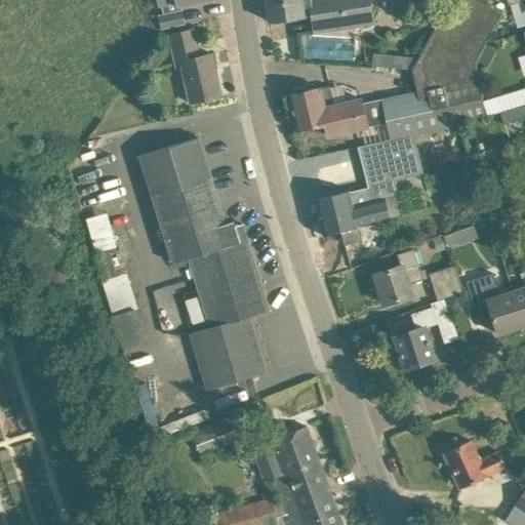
[(266,0),(270,22),(303,16),(303,19),(313,18),(315,34),(372,25),(369,0),(266,0)]
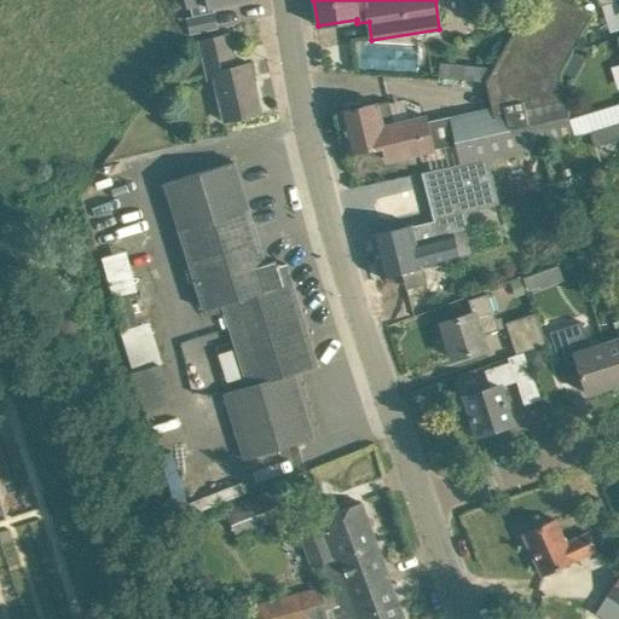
[(450,119),(461,165),(487,158),(533,149),(533,148),(572,137),(568,119),(557,74),(590,15),(562,0),(526,0),(492,68),(486,82),(492,109),(450,119)]
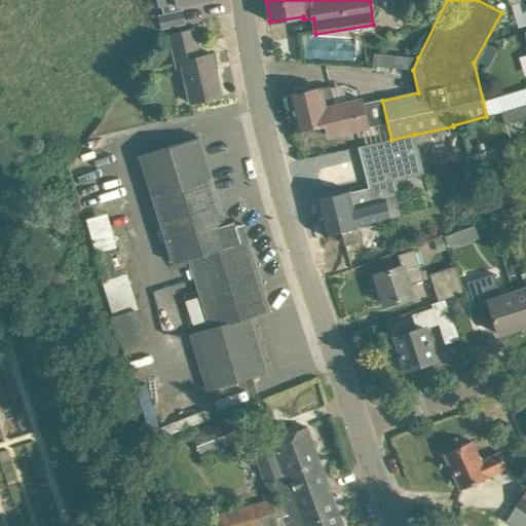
[(158,14),(161,29),(184,24),(181,9),(158,14)]
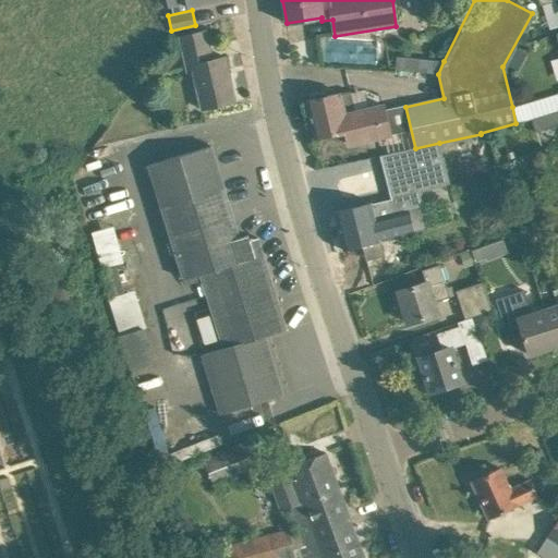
[(211,59),(205,31),(179,36),(187,71),(192,70),(202,109),(235,101),(225,57),(211,59)]
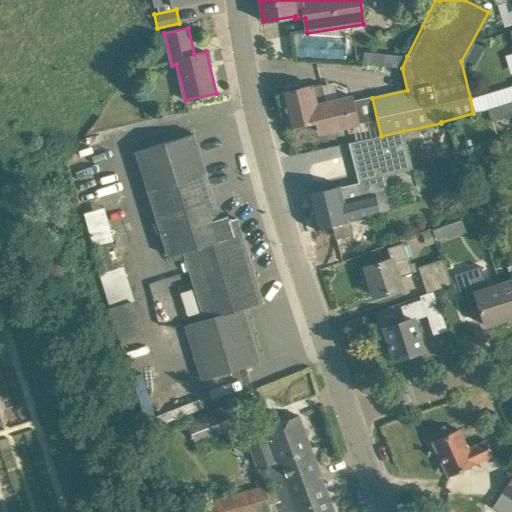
[(401,72),(401,53),(362,52),(362,71),(401,72)]
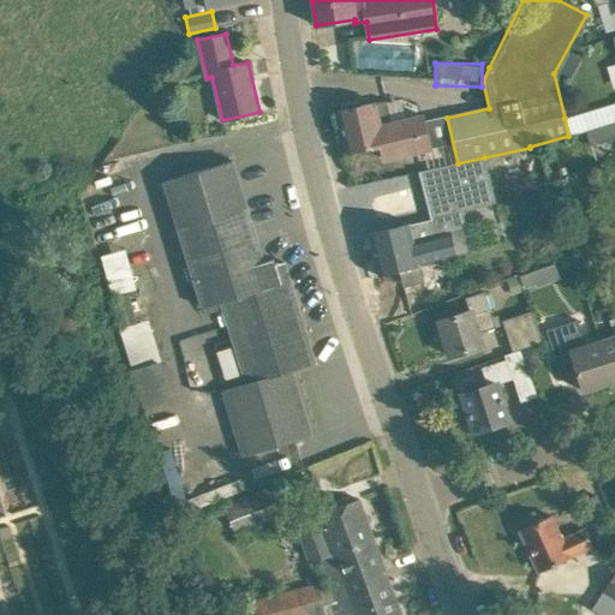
[(347,153),(381,144),(394,141),(390,124),(384,102),(375,105),(374,101),(338,111),(347,153)]
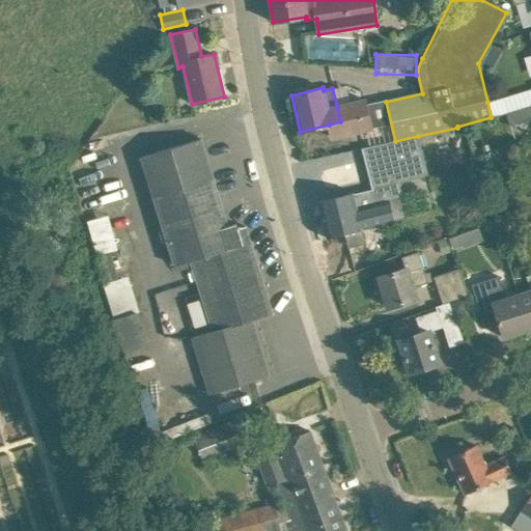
[(329,124),(332,137),(370,128),(364,101),(337,107),(340,121),(329,124)]
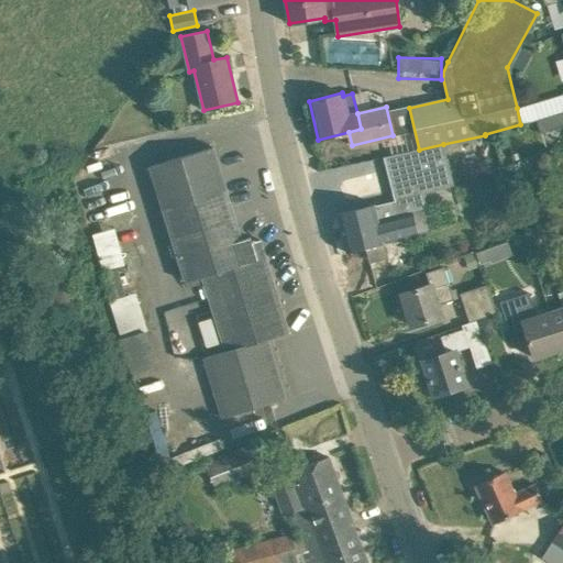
[(562,111),(536,120),(540,133),(562,125),(562,111)]
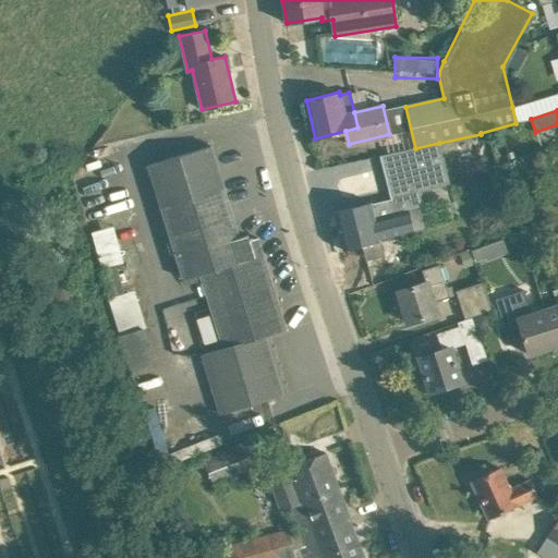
[(363,245),(366,258),(384,255),(380,241),(425,231),(415,193),(450,184),(439,143),(415,148),(379,155),(391,198),(371,204),(371,202),(334,211),(343,250),(363,245)]
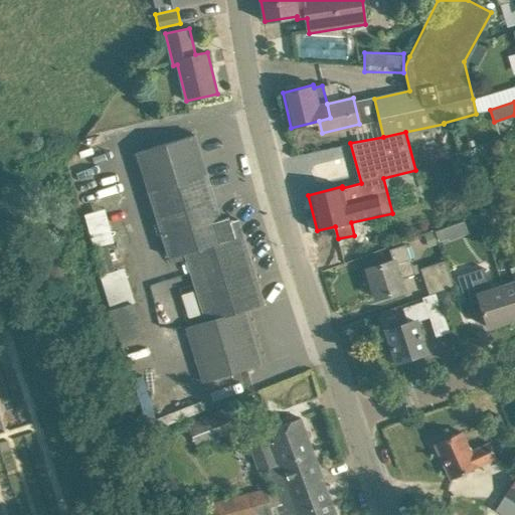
[(261,364),(244,310),(264,304),(241,232),(234,235),(228,216),(220,219),(194,134),(138,152),(170,258),(186,252),(207,321),(186,327),(203,382),(261,364)]
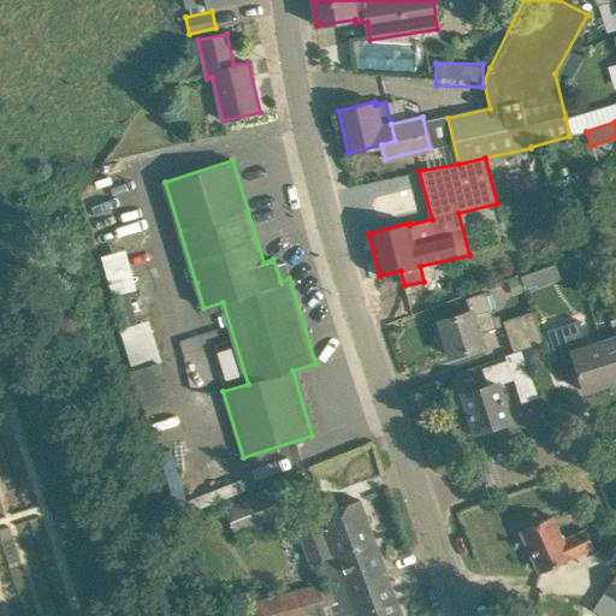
[(126,248),(102,253),(110,294),(134,290),(126,248)]
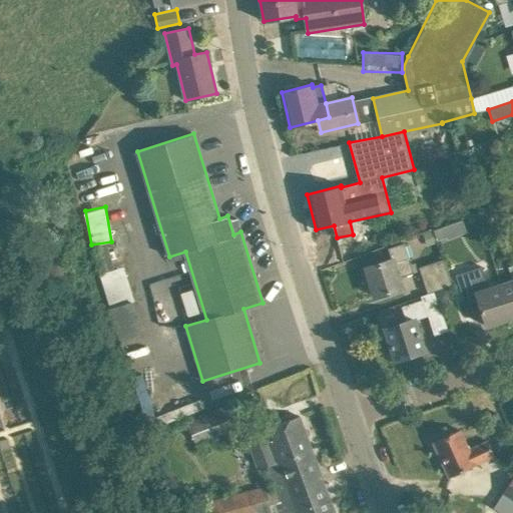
[(442,226),(433,230),(437,240),(446,237),(442,226)]
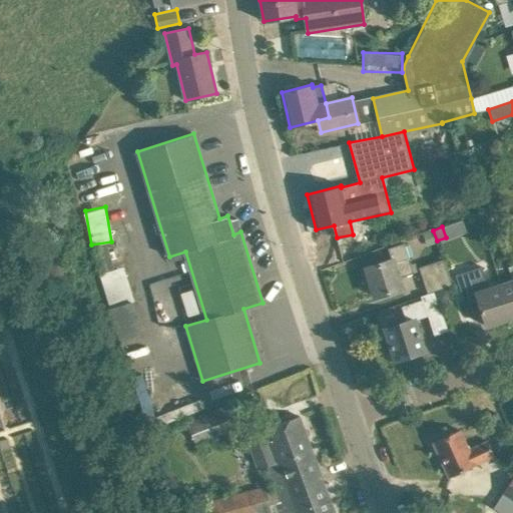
[(388,247),(392,259),(366,267),(376,297),(402,289),(399,278),(414,273),(405,242),(388,247)]
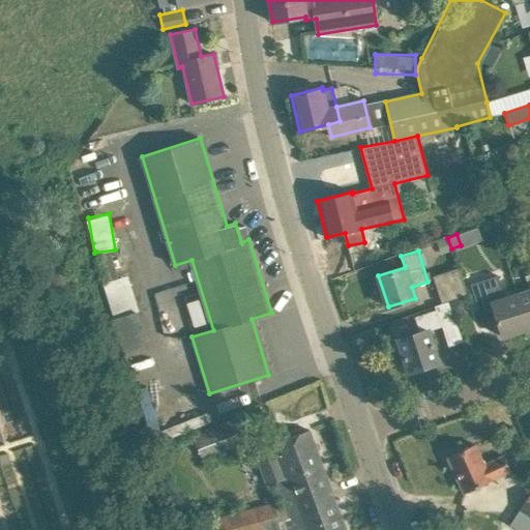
[(111,253),(98,257),(107,282),(118,278),(111,253)]
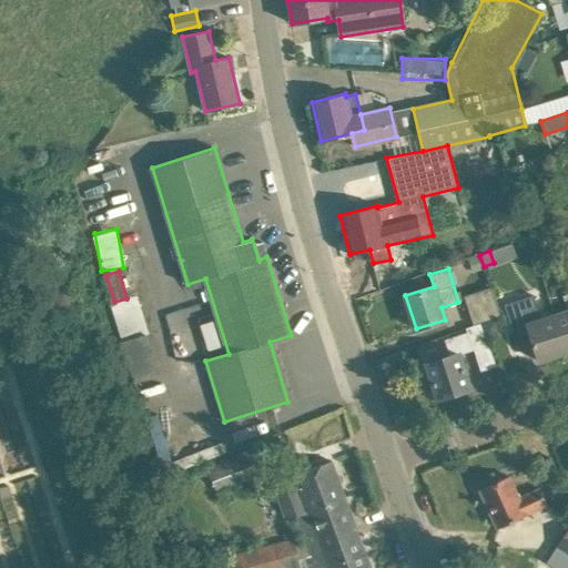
[(465,295),(474,325),(480,323),(494,318),(499,316),(490,287),(465,295)]
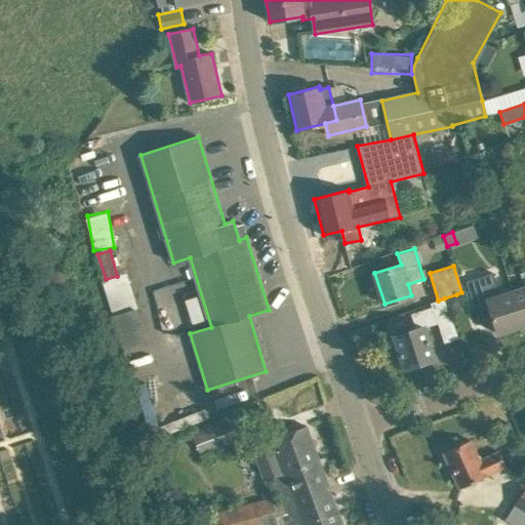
[(524,286),(512,290),(523,326),(524,324),(524,271),(520,273),(524,286)]
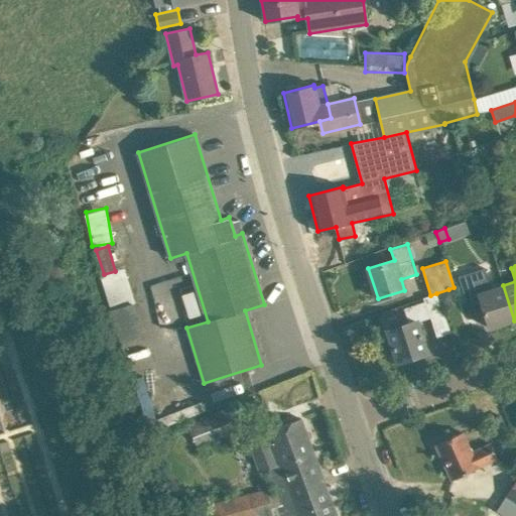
[(514,320),(503,285),(491,289),(485,268),(459,276),(468,307),(482,303),(490,328),(514,320)]
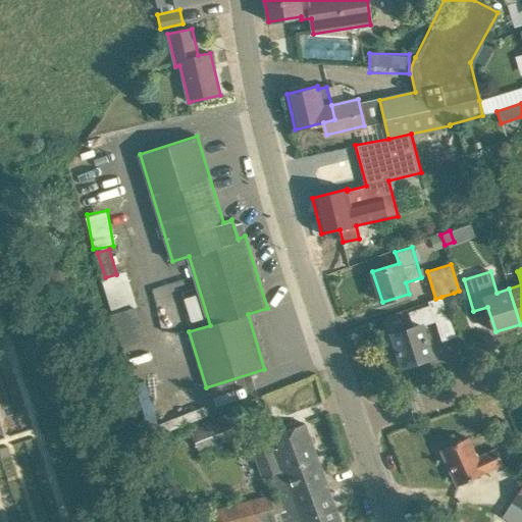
[(454,293),(441,297),(446,309),(455,307),(457,300),(454,293)]
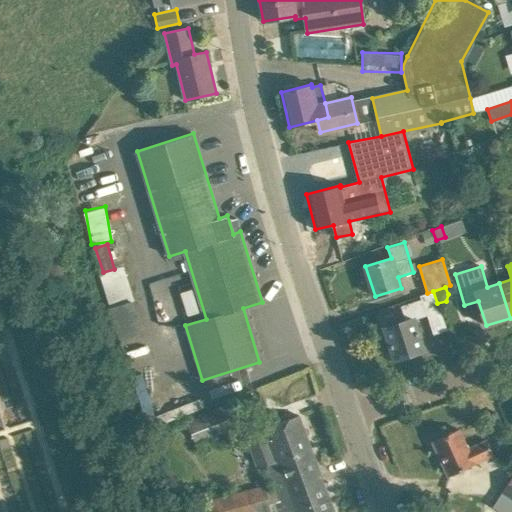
[(427,293),(420,295),(421,299),(400,306),(405,321),(385,327),(394,358),(423,349),(414,319),(427,315),(433,334),(447,330),(437,303),(433,291),(427,293)]
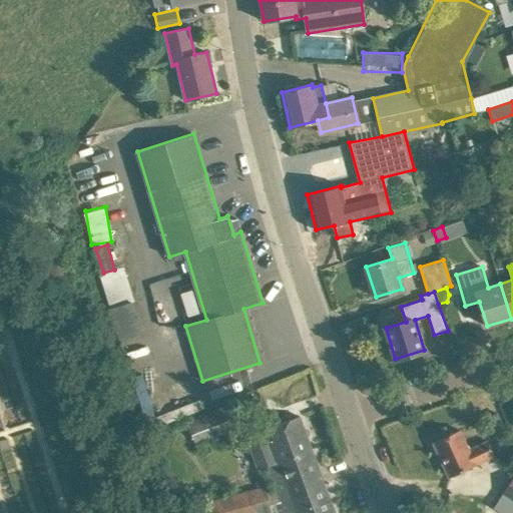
[(232,428),(224,407),(186,422),(195,443),(232,428)]
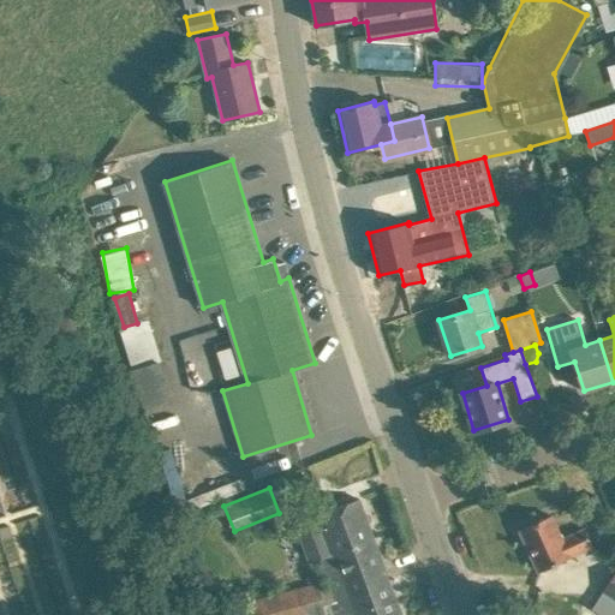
[(584,501),(589,513),(602,508),(596,495),(584,501)]
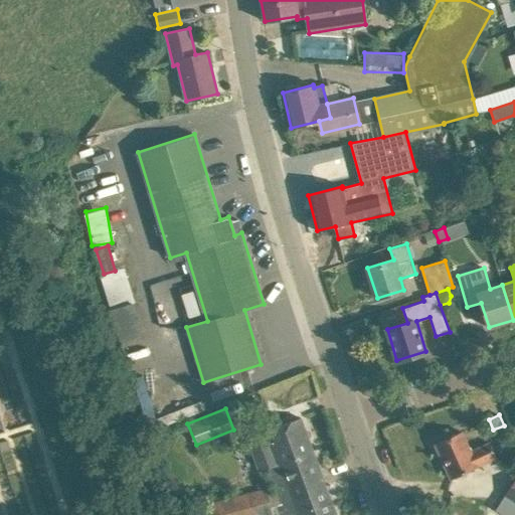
[(269,468),(282,504),(326,488),(300,417),(246,438),(259,472),(269,468)]
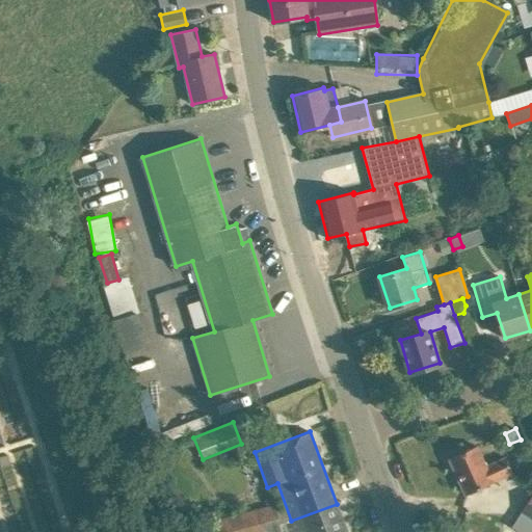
[(449,458),(466,495),(512,473),(505,457),(486,467),(477,446),(449,458)]
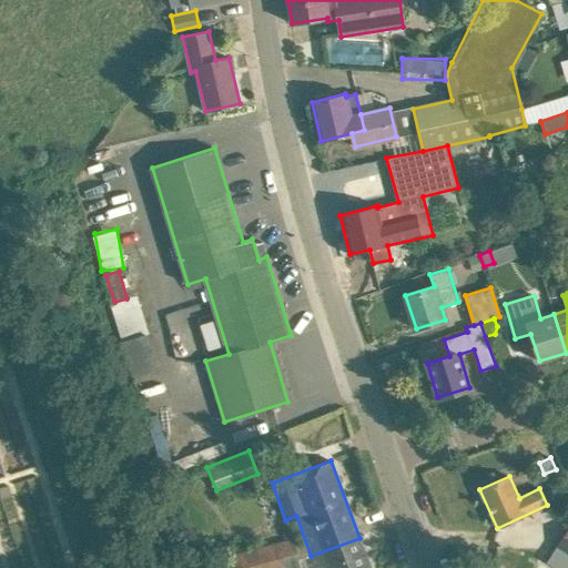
[(567,528),(556,548),(567,555),(567,528)]
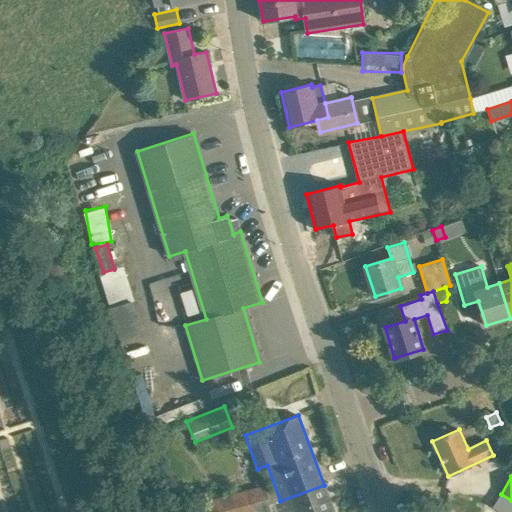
[(280,501),(282,505),(285,504),(287,511),(334,511),(324,485),(280,501)]
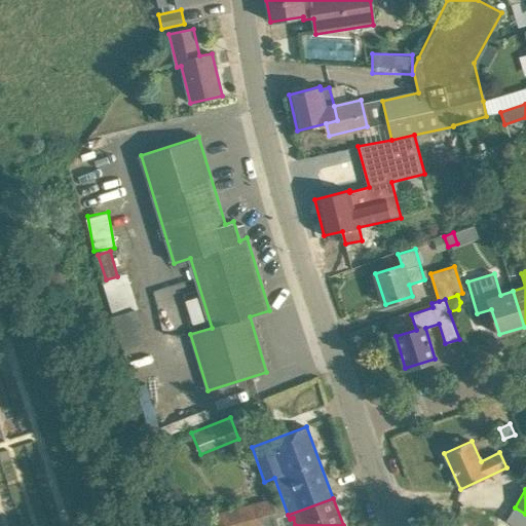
[(210,517),(212,525),(279,525),(272,499),(210,517)]
